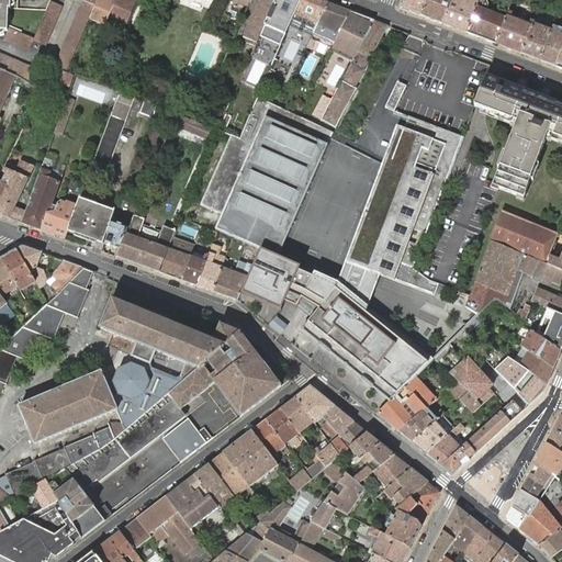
[(90,20),(105,26),(107,23),(110,17),(116,2),(110,0),(98,0),(96,7),(90,20)]
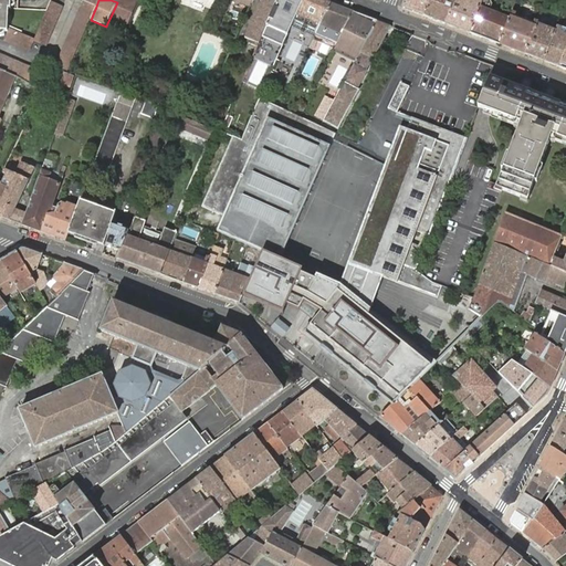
[(115,19),(126,24),(134,7),(136,1),(136,0),(117,0),(117,2),(111,17),(115,19)]
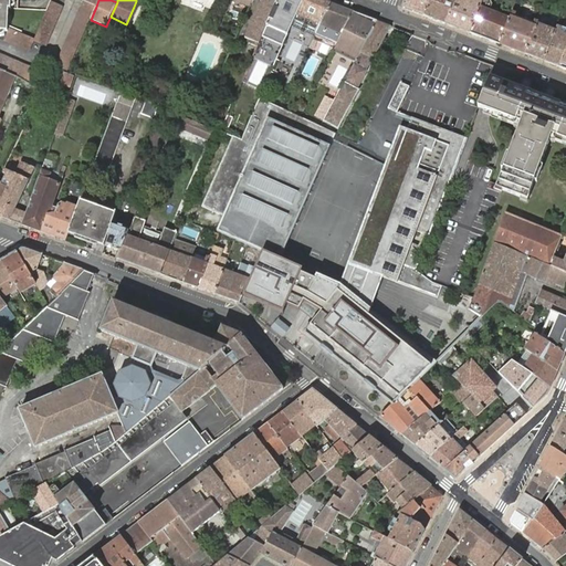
[(276,0),(260,0),(244,38),(259,44),(276,0)]
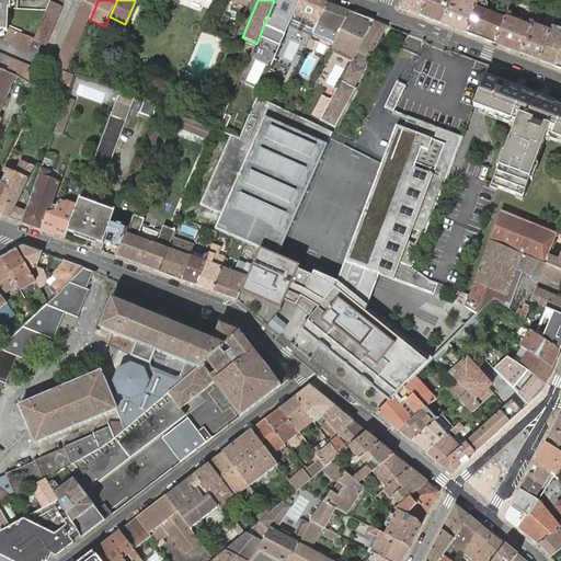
[(277,52),(295,14),(301,0),(274,0),(256,44),(277,52)]
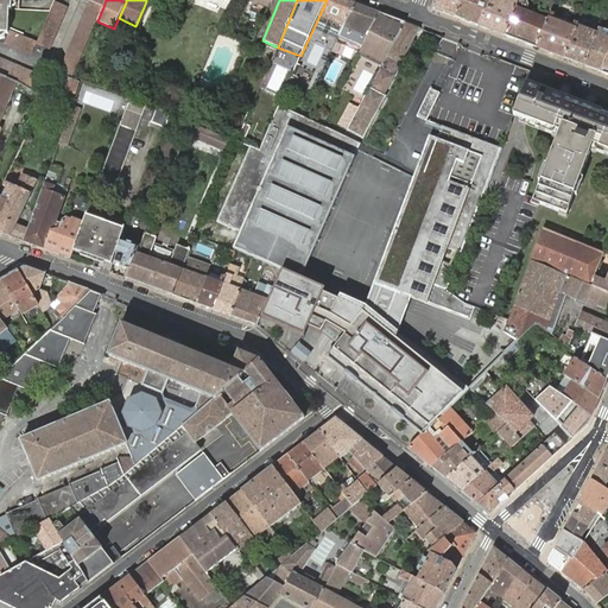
[(344,0),(327,0),(320,16),(320,20),(340,31),(343,26),(355,4),(344,0)]
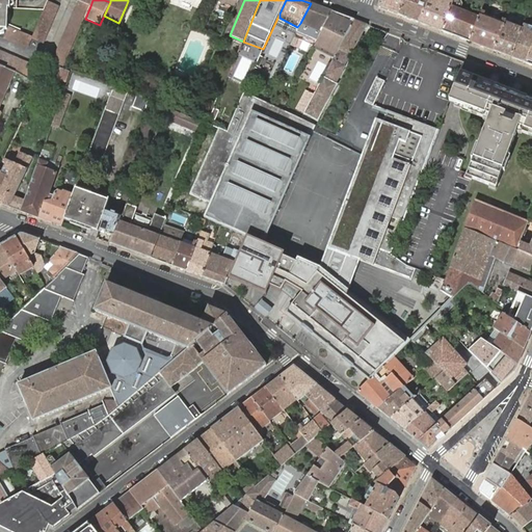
[(381,0),(379,7),(400,15),(405,0),(381,0)]
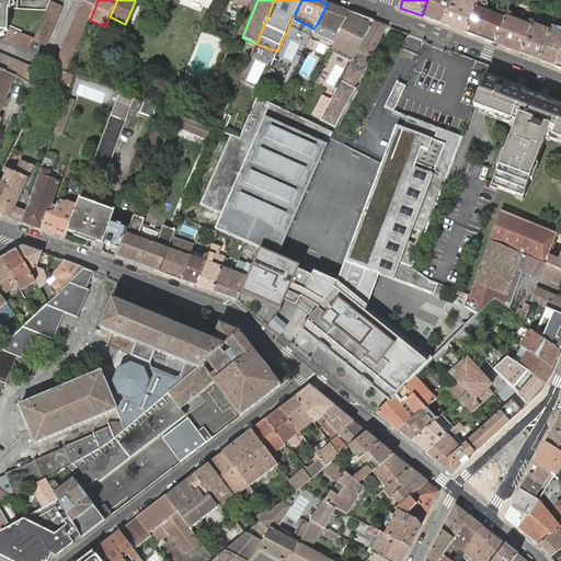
[(427,0),(422,15),(442,24),(450,0),(427,0)]
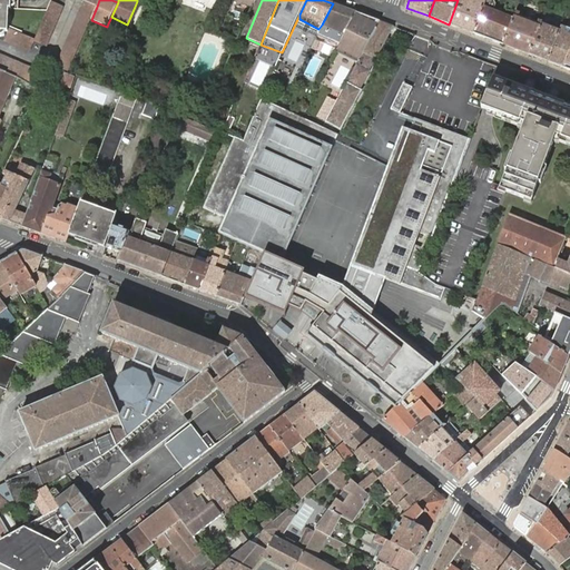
[(458,0),(449,25),(473,33),(483,8),(485,0),(480,0),(480,1),(475,0),(458,0)]
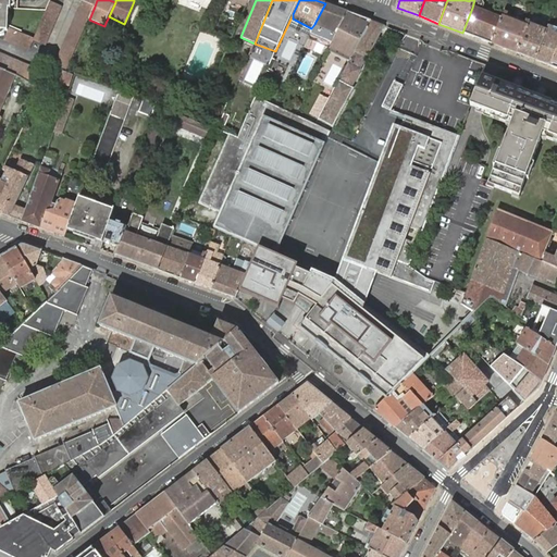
[(495,0),(493,9),(494,9),(492,15),(481,12),(484,4),(482,1),(480,0),(474,0),(472,8),(462,33),(492,44),(502,20),(504,11),(507,0),(495,0)]
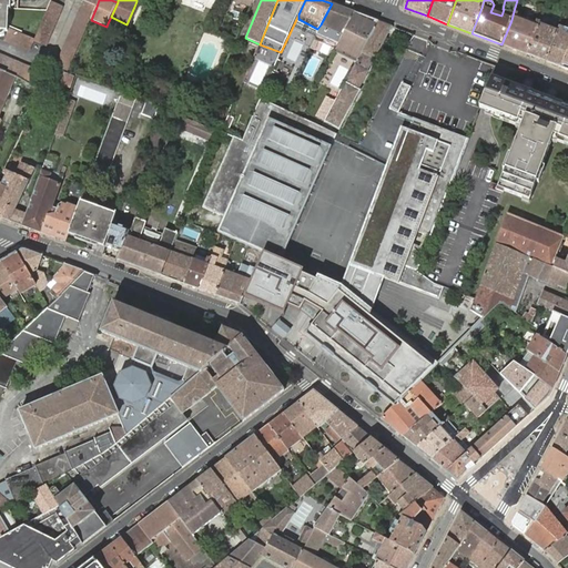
[(48,46),(64,6),(54,2),(37,41),(48,46)]
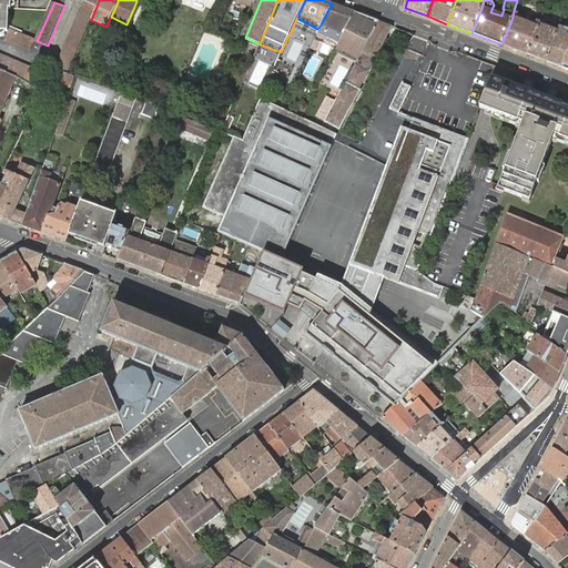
[(68,73),(91,20),(97,7),(87,2),(57,70),(68,73)]
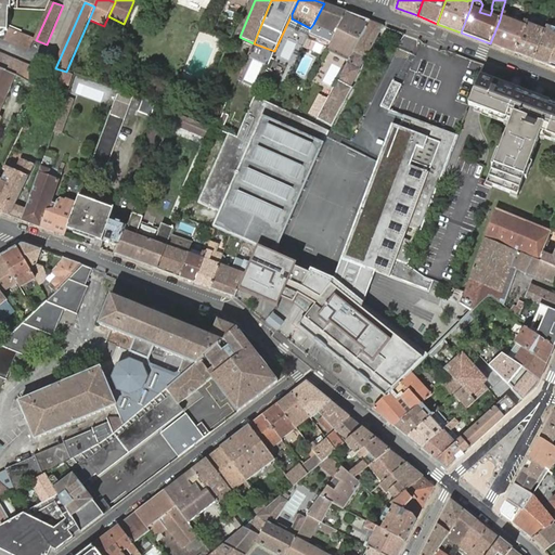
[(331,42),(347,12),(324,3),(313,24),(307,38),(326,47),(328,41),(331,42)]
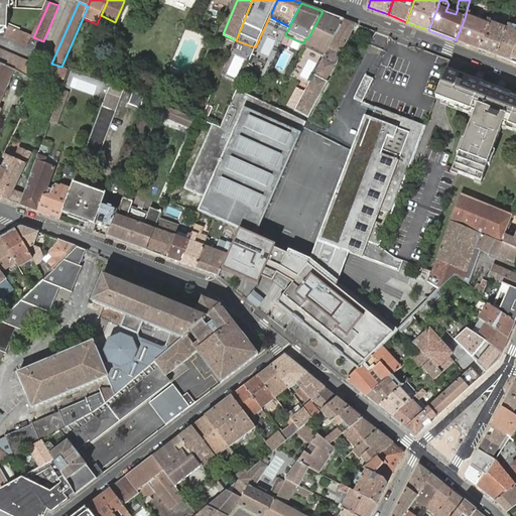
[(471,12),(467,10),(465,18),(456,40),(480,49),(490,21),(491,19),(488,18),(486,23),(469,17),(471,12)]
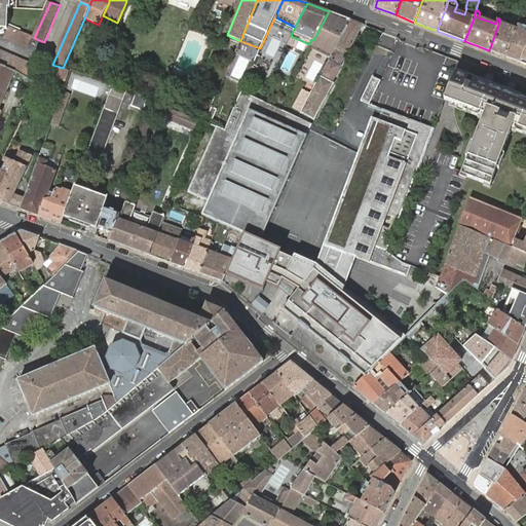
[(329,11),(313,40),(307,52),(327,63),(334,49),(350,20),(329,11)]
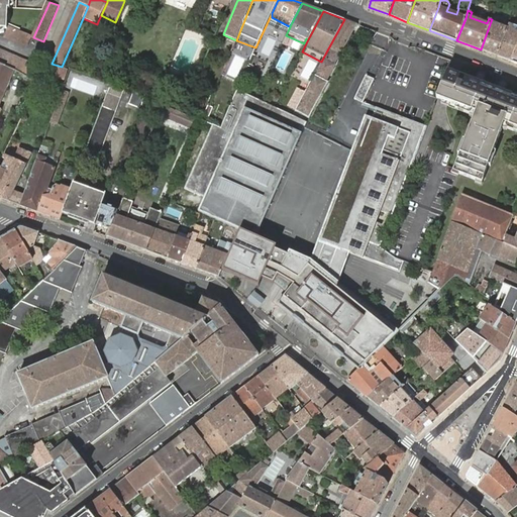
[(487,23),(489,18),(472,12),(470,17),(487,23)]
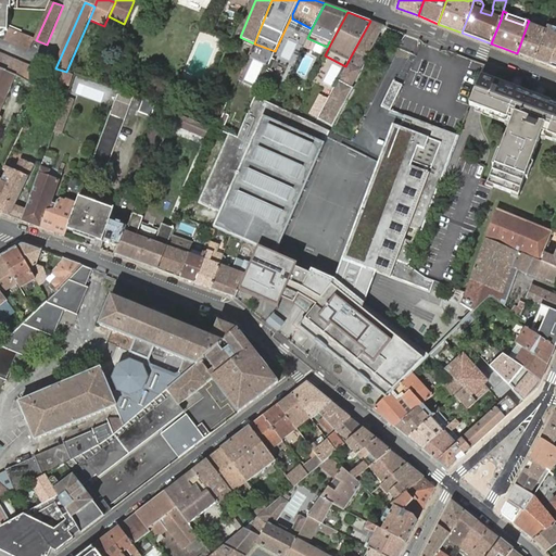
[(109,16),(105,23),(122,30),(124,24),(113,19),(109,16)]
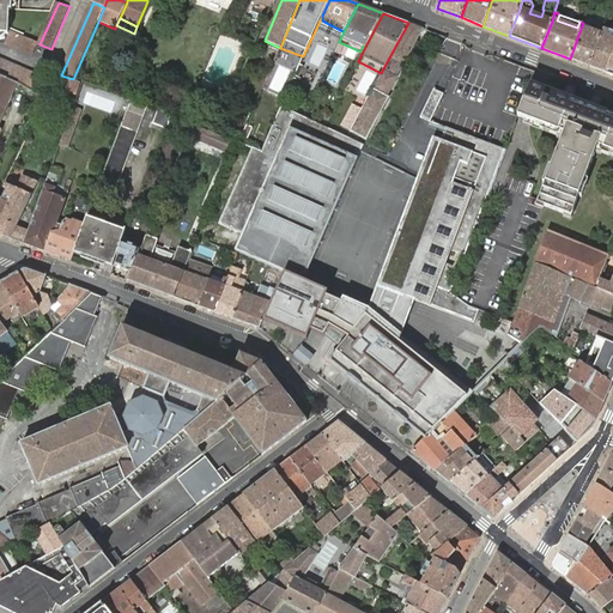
[(587,22),(584,20),(583,23),(582,25),(570,59),(589,66),(602,32),(586,26),(587,22)]
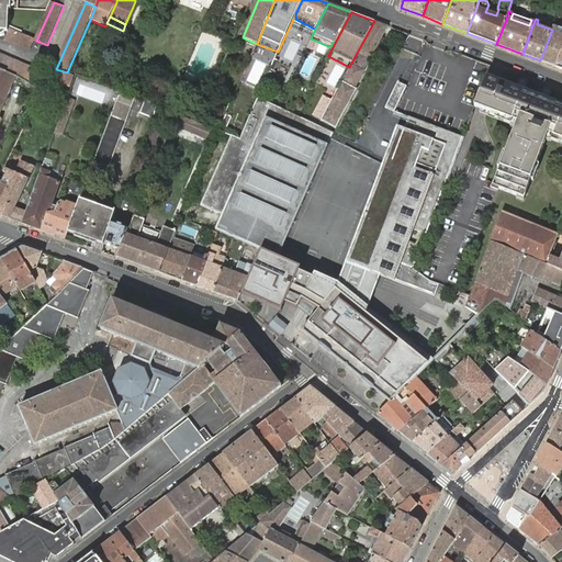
[(388,26),(374,21),(357,53),(349,67),(337,91),(316,80),(313,87),(334,97),(321,121),(336,128),(357,89),(355,88),(364,70),(362,69),(369,58),(370,59),(388,26)]
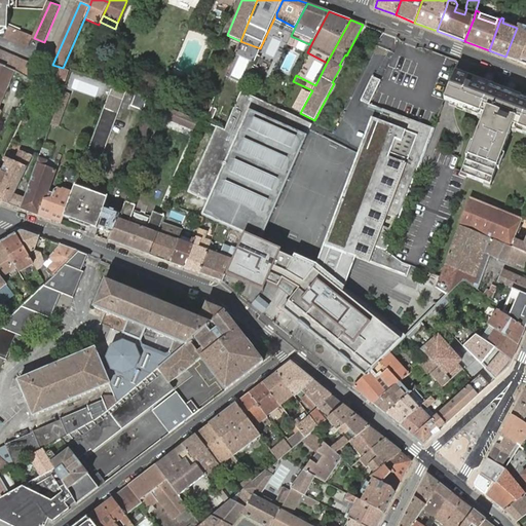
[(505,57),(520,63),(525,46),(525,27),(518,25),(517,28),(505,57)]
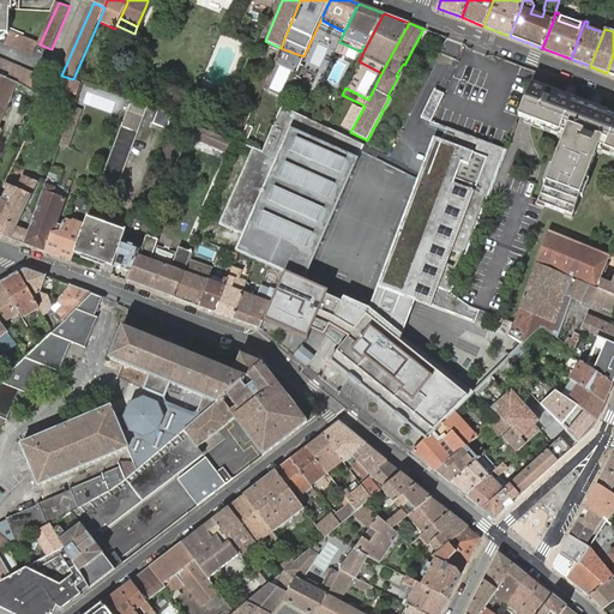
[(5,42),(32,53),(36,44),(8,32),(5,42)]
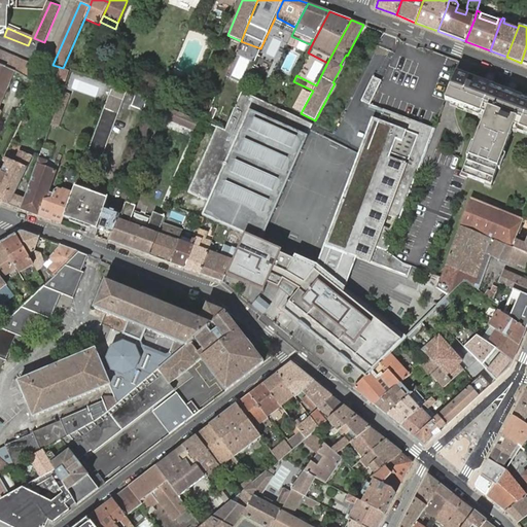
[(257,55),(260,48),(241,41),(235,55),(254,62),(257,56),(257,55)]
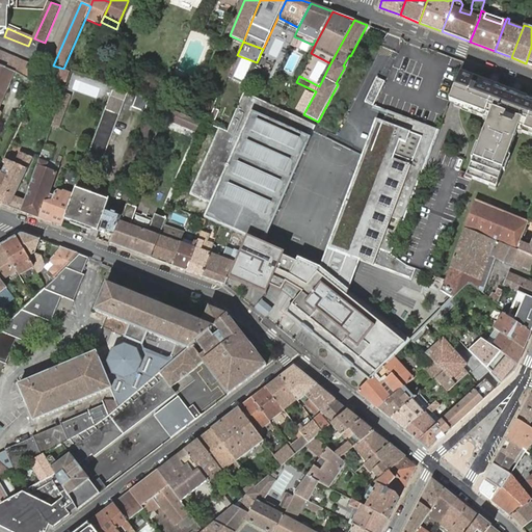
[(17,74),(22,60),(0,50),(0,65),(6,69),(16,73),(17,74)]
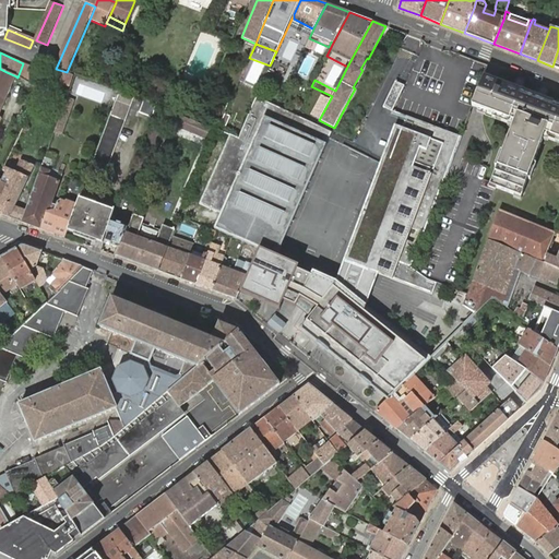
[(270,76),(285,82),(290,68),(275,62),(270,76)]
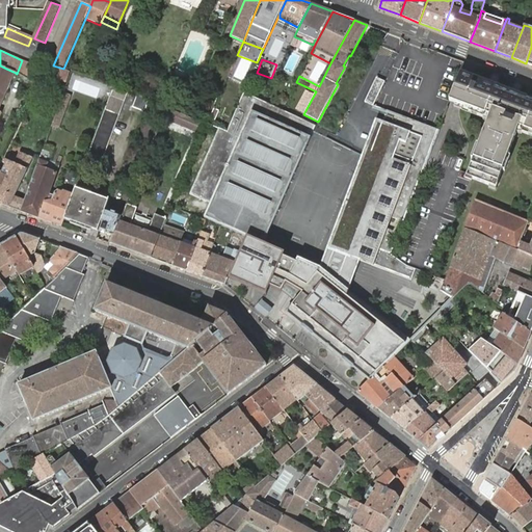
[(17,74),(29,80),(34,65),(22,60),(17,74)]
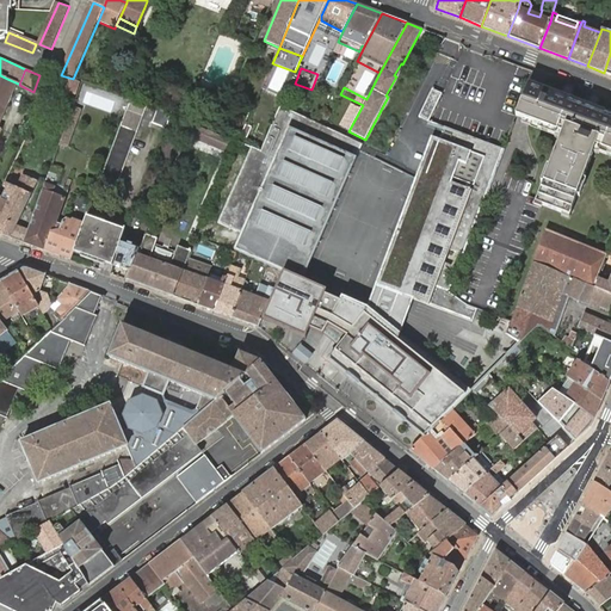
[(0,115),(2,116),(18,84),(7,79),(0,75),(0,115)]
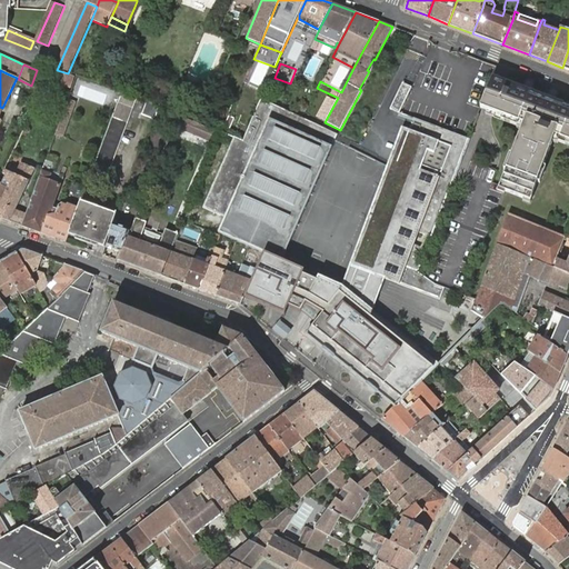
[(73,79),(62,75),(59,85),(70,88),(73,79)]
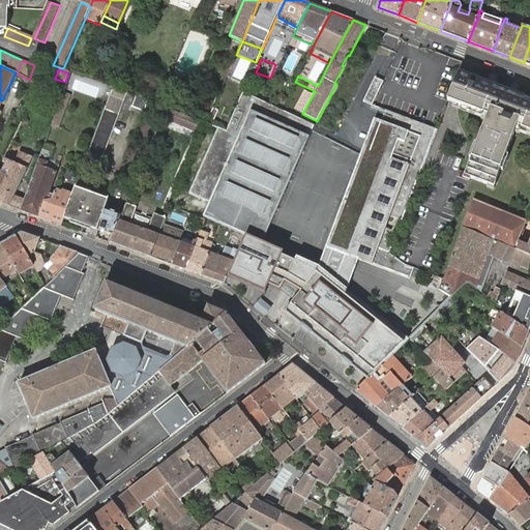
[(529,98),(459,71),(447,100),(453,104),(488,116),(487,120),(477,144),(475,143),(469,157),(471,158),(466,172),(472,174),(470,178),(489,185),(490,181),(495,183),(501,169),(503,170),(509,155),(506,154),(516,130),(517,127),(529,131),(529,98)]
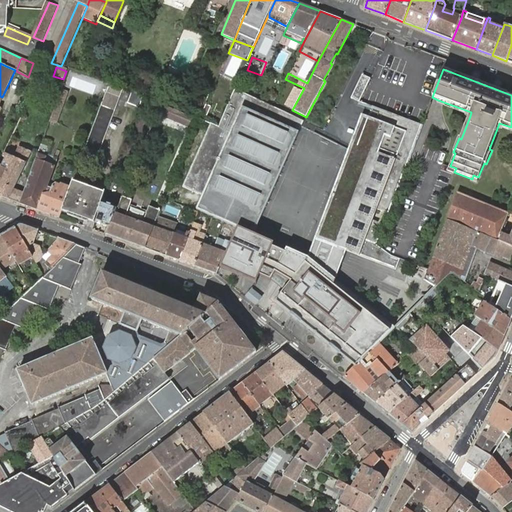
[(349,98),(357,102),(369,79),(360,75),(349,98)]
